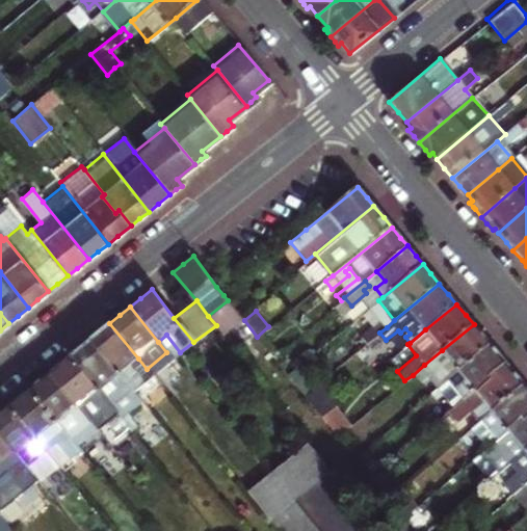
[(357,351),(379,333),(387,327),(380,320),(350,344),(357,351)]
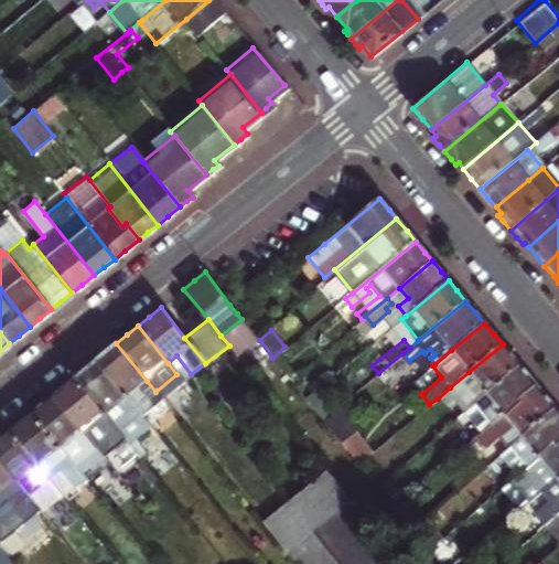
[(147,410),(161,398),(156,392),(147,381),(116,343),(107,350),(95,360),(142,419),(150,414),(147,410)]
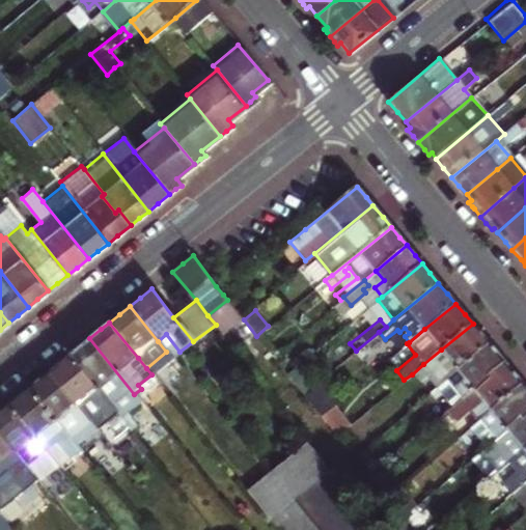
[(434,378),(439,384),(458,368),(489,343),(481,334),(473,324),(441,350),(445,355),(433,365),(439,373),(434,378)]
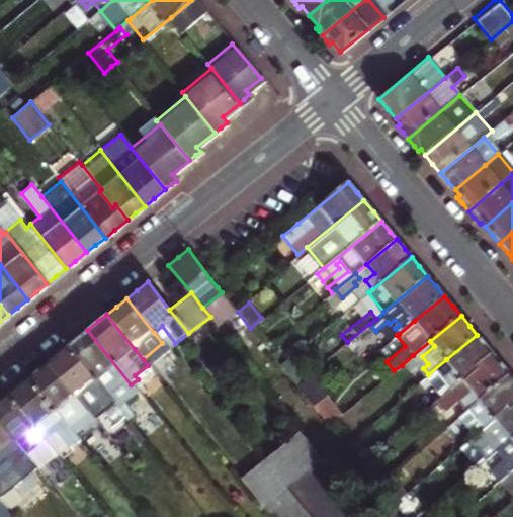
[(116,406),(136,391),(131,384),(87,330),(78,337),(68,345),(116,406)]
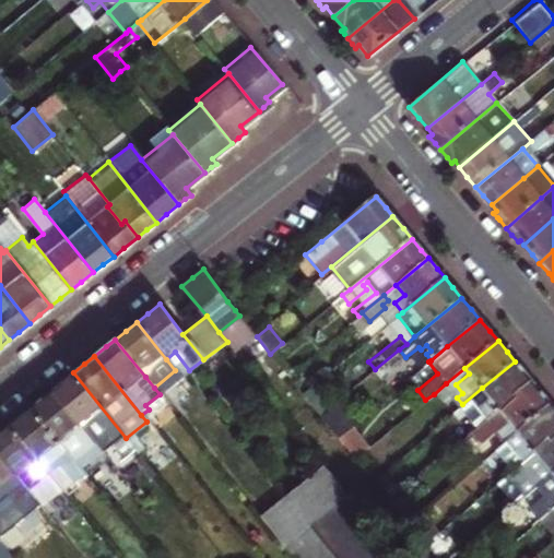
[(523,371),(515,361),(482,388),(488,396),(478,406),(482,412),(478,415),(484,424),(517,396),(514,392),(530,379),(523,371)]
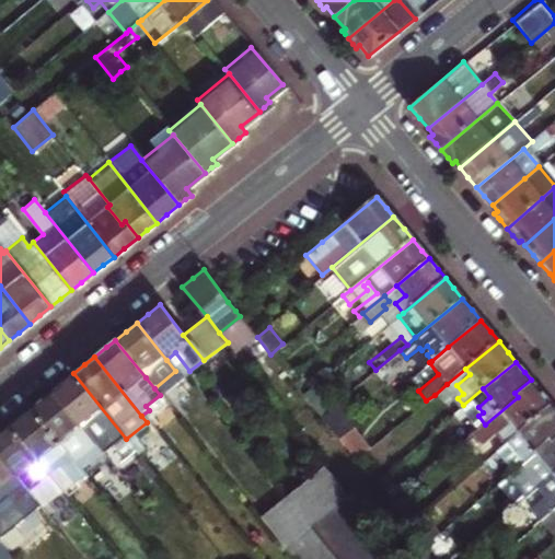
[(470,374),(465,369),(447,384),(453,392),(458,398),(463,394),(457,385),(470,374)]
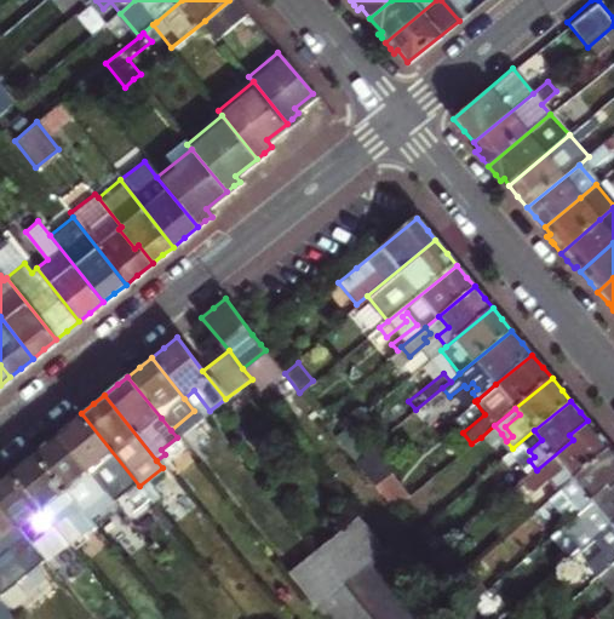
[(141,510),(153,502),(139,486),(81,413),(70,422),(57,433),(90,474),(99,466),(120,494),(125,491),(141,510)]
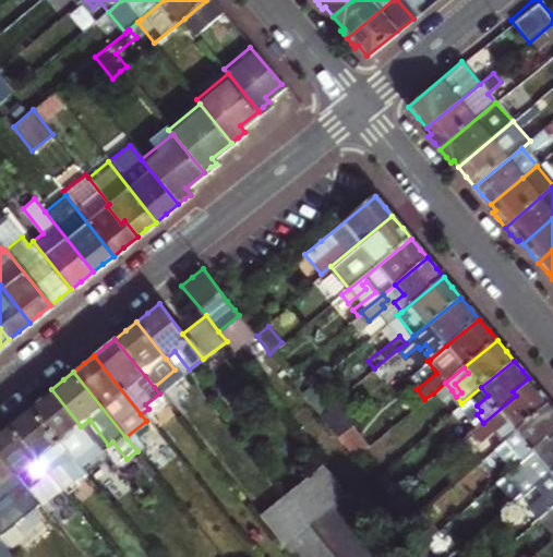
[(513,391),(516,396),(483,423),(472,432),(481,443),(494,433),(501,440),(548,401),(539,390),(529,378),(513,391)]
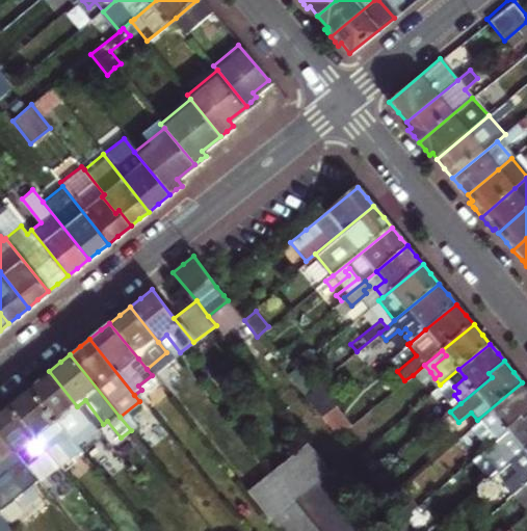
[(430,372),(424,365),(413,375),(418,381),(430,372)]
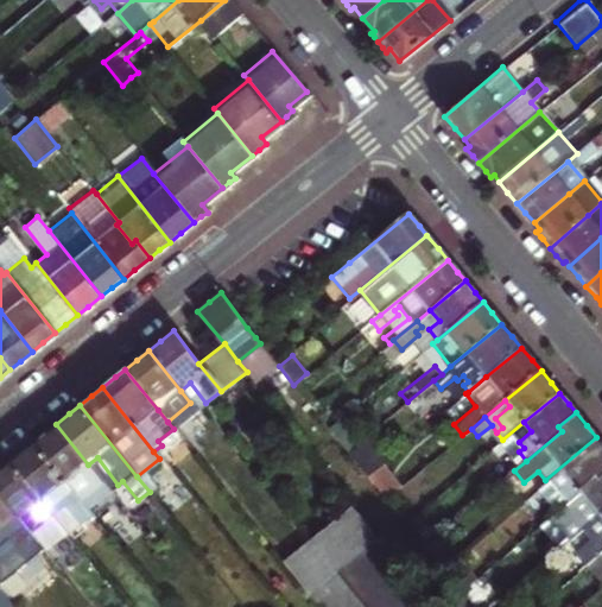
[(329,429),(347,453),(359,442),(338,419),(329,429)]
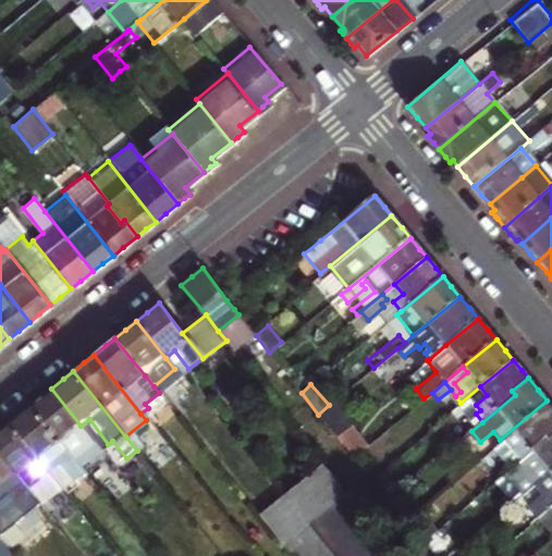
[(40,397),(31,405),(73,459),(95,442),(81,425),(51,388),(40,397)]
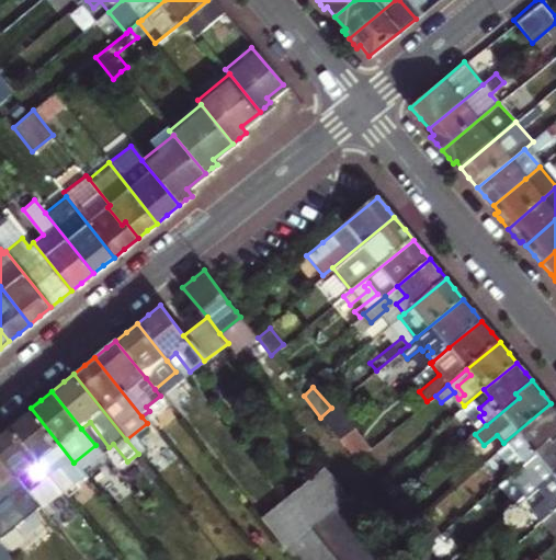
[(494,452),(510,471),(534,450),(534,448),(549,435),(553,438),(555,435),(555,409),(551,403),(503,443),(494,452)]
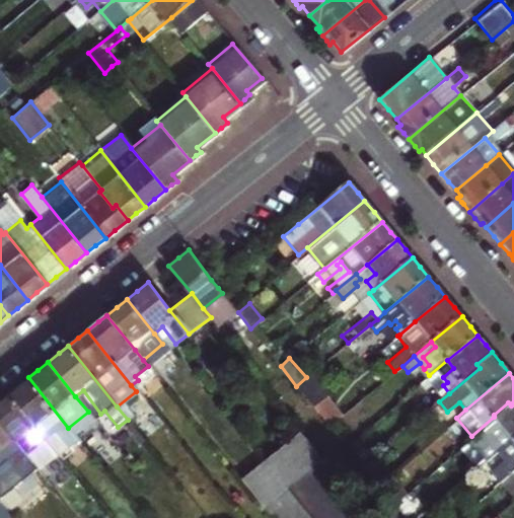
[(18,385),(8,393),(54,449),(62,443),(66,448),(77,439),(74,435),(68,428),(28,377),(18,385)]
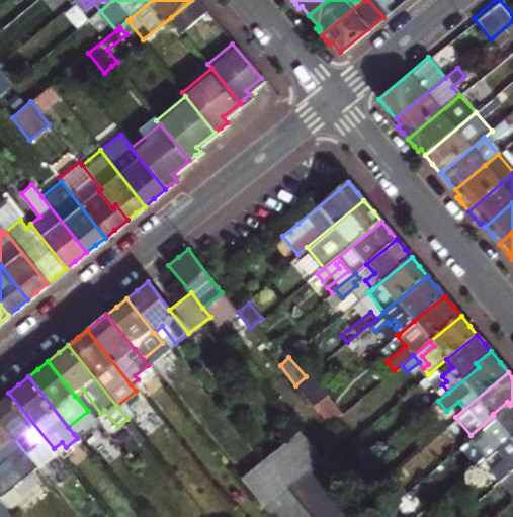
[(43,465),(58,454),(54,448),(8,393),(0,400),(0,423),(26,457),(32,452),(43,465)]
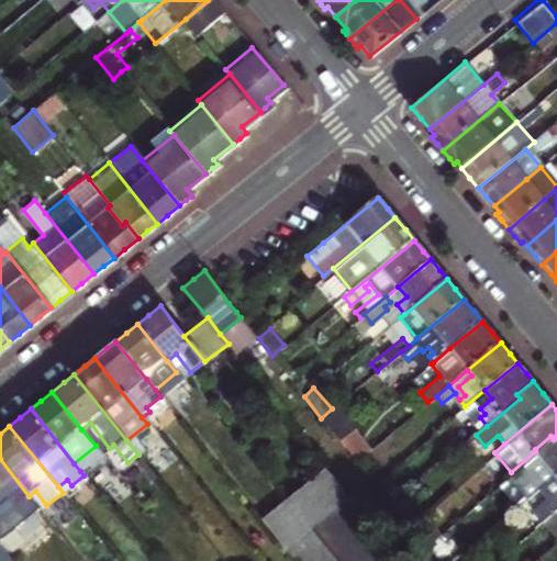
[(353,428),(338,439),(356,461),(370,449),(353,428)]
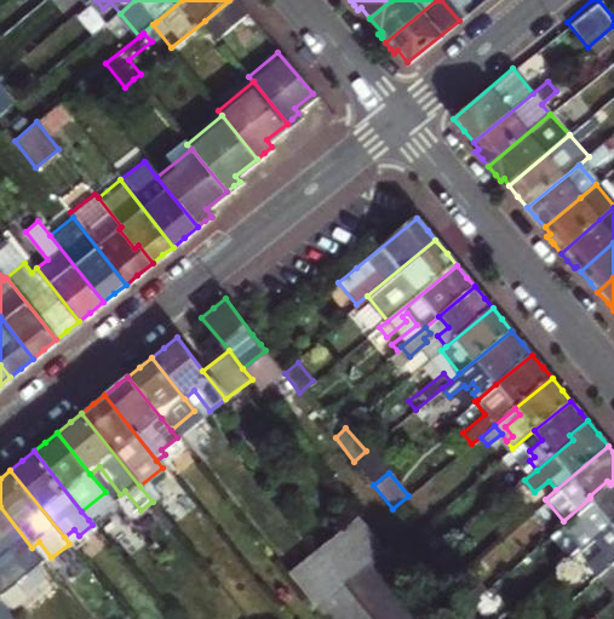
[(563,521),(547,534),(567,557),(587,540),(609,522),(613,519),(613,481),(610,485),(607,481),(590,496),(590,498),(563,521)]
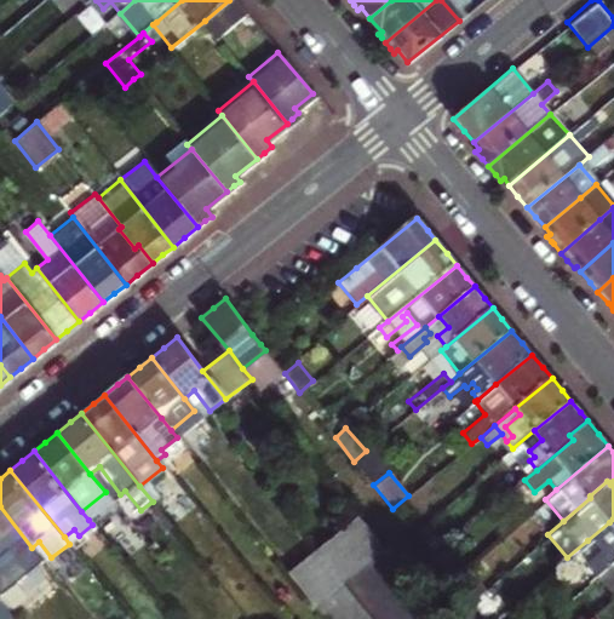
[(105,492),(81,511),(89,520),(112,502),(105,492)]
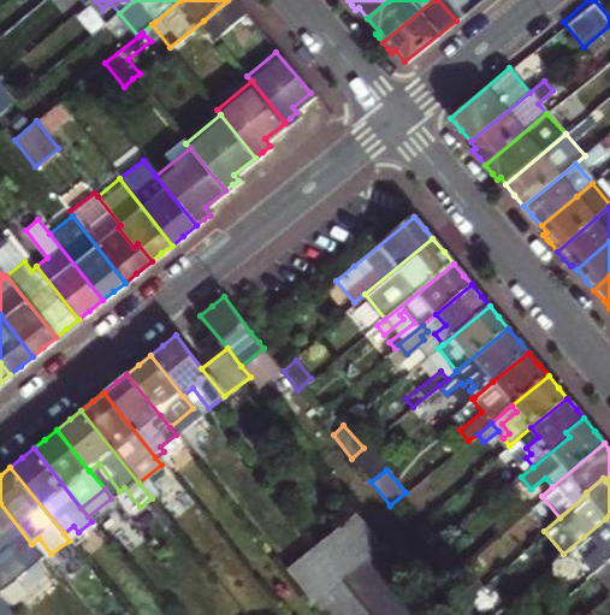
[(36,563),(43,557),(31,544),(0,503),(0,550),(16,571),(31,559),(36,563)]
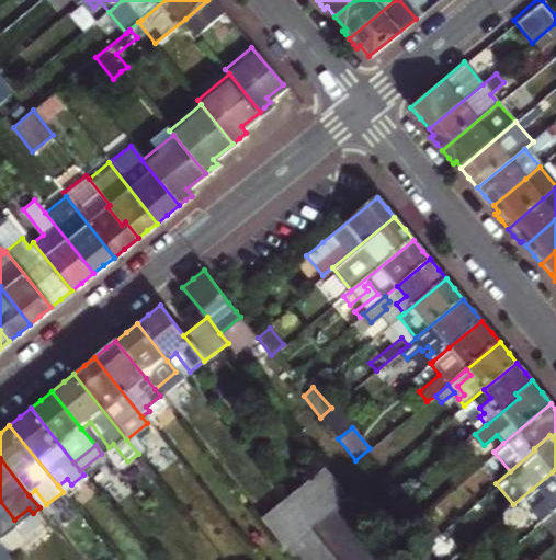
[(279,501),(257,517),(281,546),(291,558),(292,559),(333,559),(326,549),(316,538),(307,526),(321,514),(325,512),(337,503),(348,493),(325,464),(314,472),(302,482),(297,484),(279,501)]
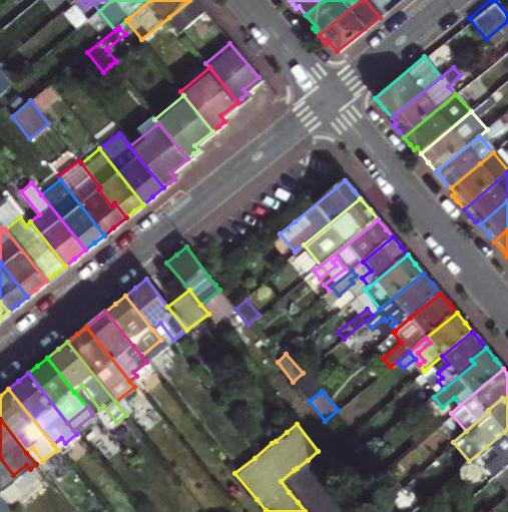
[(482,467),(490,478),(507,462),(507,429),(504,432),(486,447),(494,457),(482,467)]
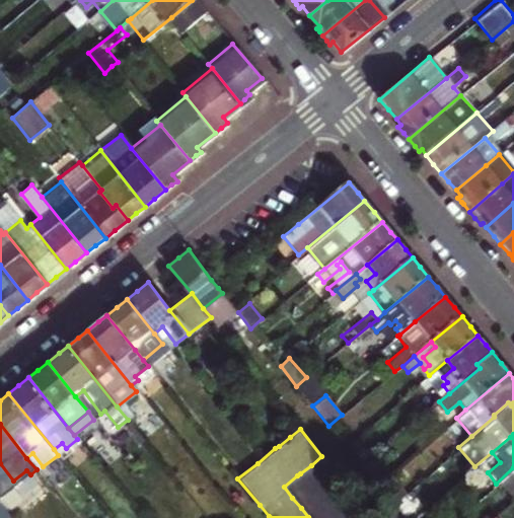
[(512,503),(513,502),(513,467),(496,484),(512,503)]
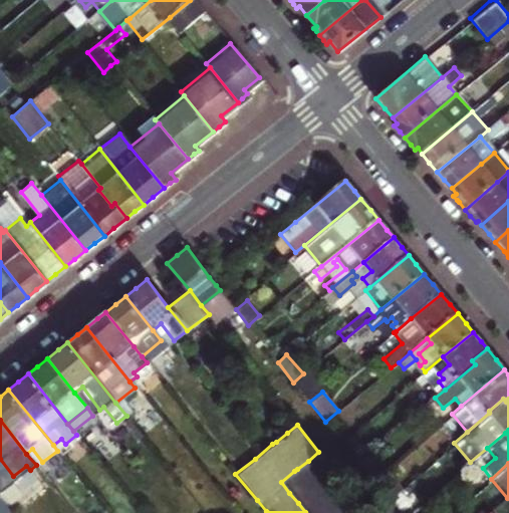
[(398,489),(383,470),(371,480),(387,499),(398,489)]
